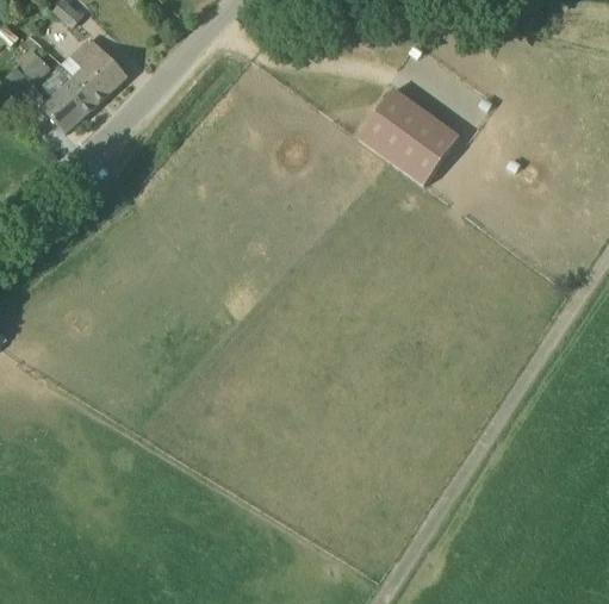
[(55,5),(51,10),(72,26),(82,16),(64,0),(49,0),(55,5)]
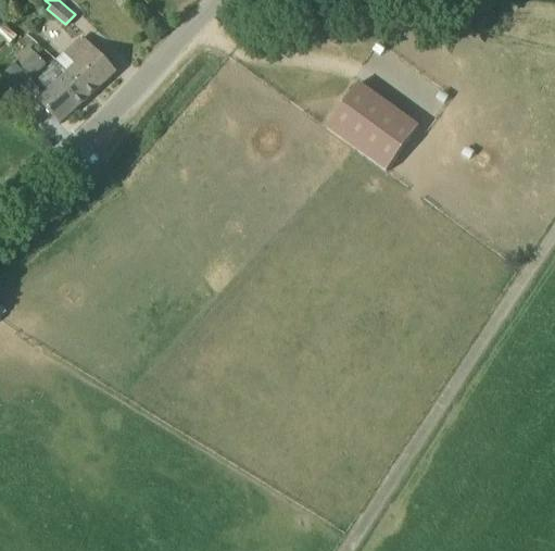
[(2,22),(0,23),(0,41),(3,38),(8,41),(15,33),(2,22)]
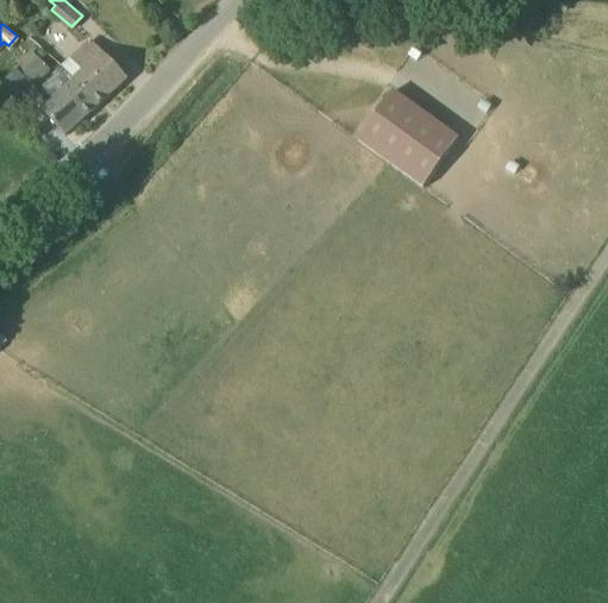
[(127,76),(111,58),(104,50),(102,50),(91,38),(70,56),(82,69),(75,76),(98,102),(127,76)]
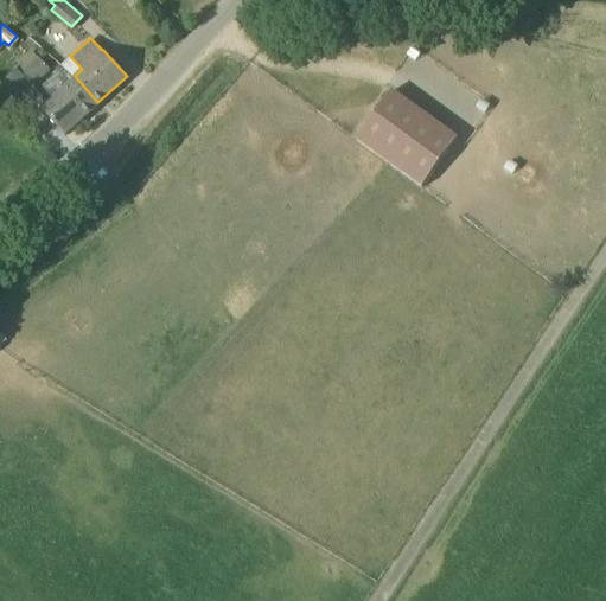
[(17,64),(33,82),(50,68),(32,49),(17,64)]
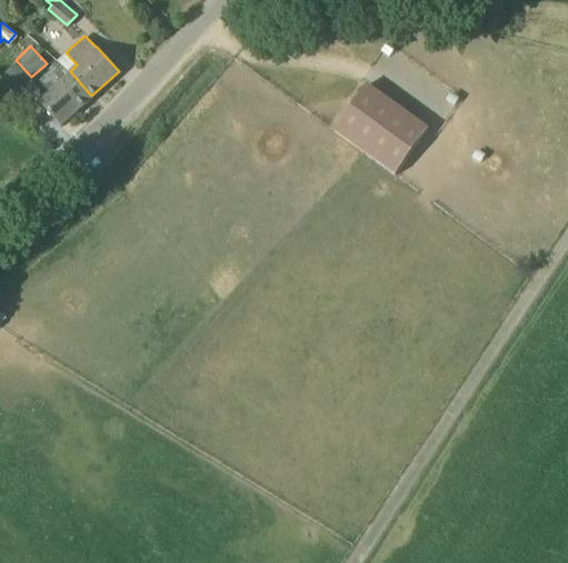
[(61,123),(91,96),(70,71),(39,100),(61,123)]
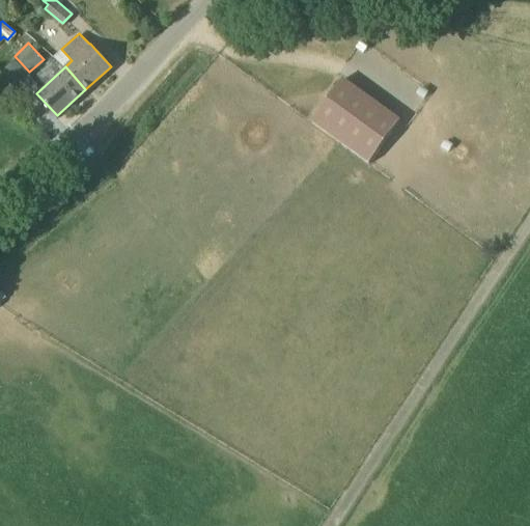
[(341,78),(311,119),(369,161),(399,119),(341,78)]
